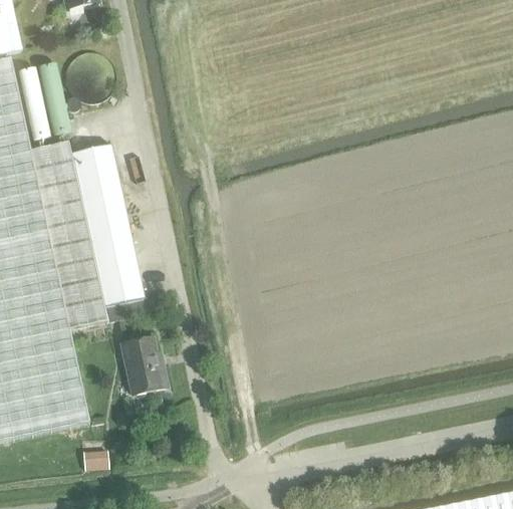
[(0,0),(0,56),(24,51),(12,0),(0,0)]
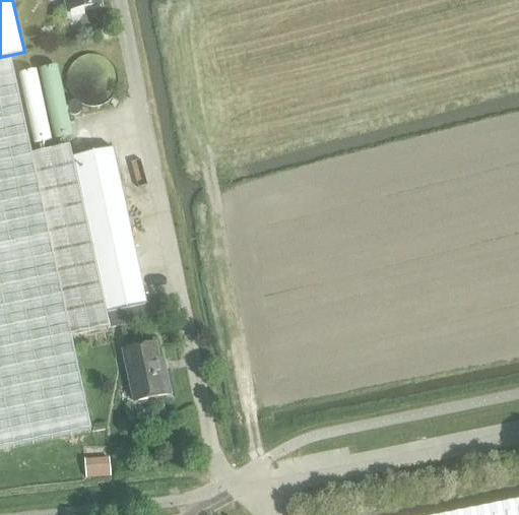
[(12,61),(0,63),(0,448),(91,429),(71,335),(150,318),(114,145),(72,154),(71,146),(33,154),(12,61)]
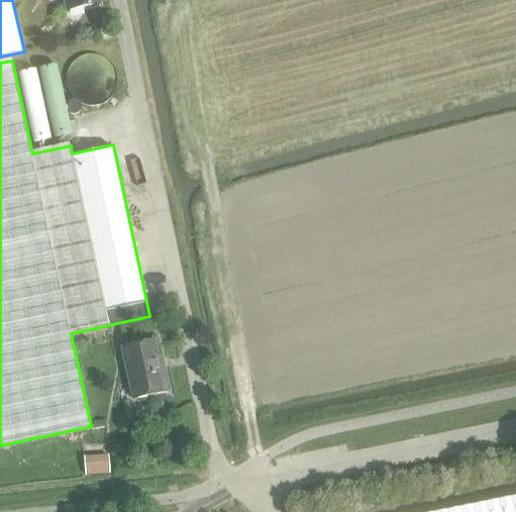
[(134,397),(169,389),(164,368),(161,368),(153,338),(123,345),(134,397)]
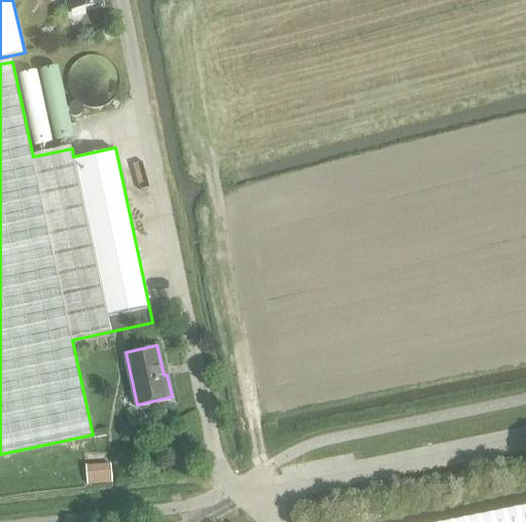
[(111,459),(86,461),(89,481),(113,479),(111,459)]
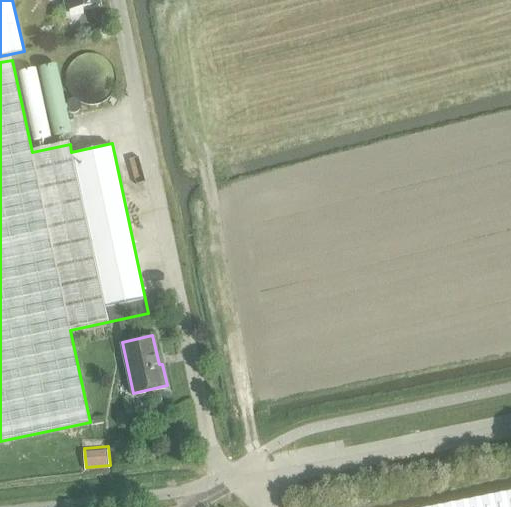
[(510,488),(419,506),(510,506),(510,488)]
